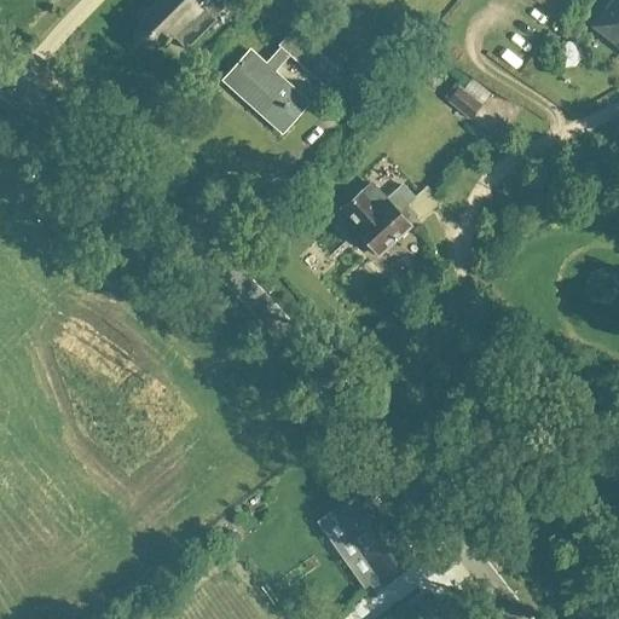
[(139,24),(133,32),(134,40),(144,48),(152,50),(158,44),(162,47),(173,35),(186,48),(215,18),(198,1),(200,0),(156,0),(136,21),(139,24)]
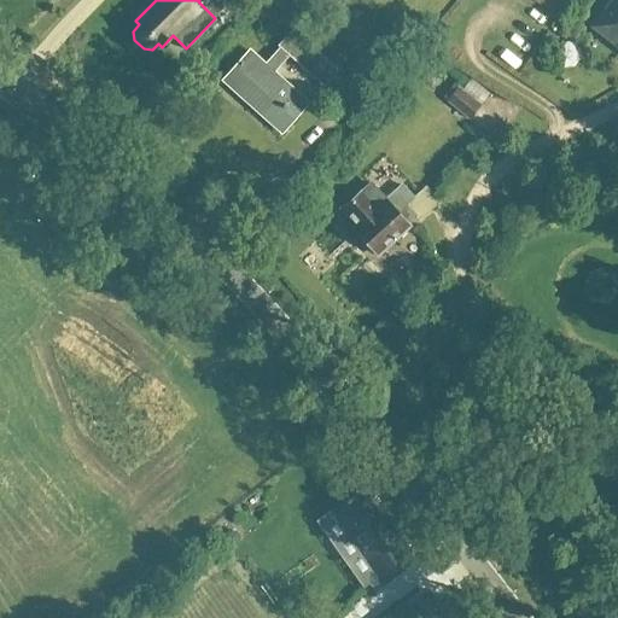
[(617,45),(617,0),(612,0),(593,25),(617,45)]
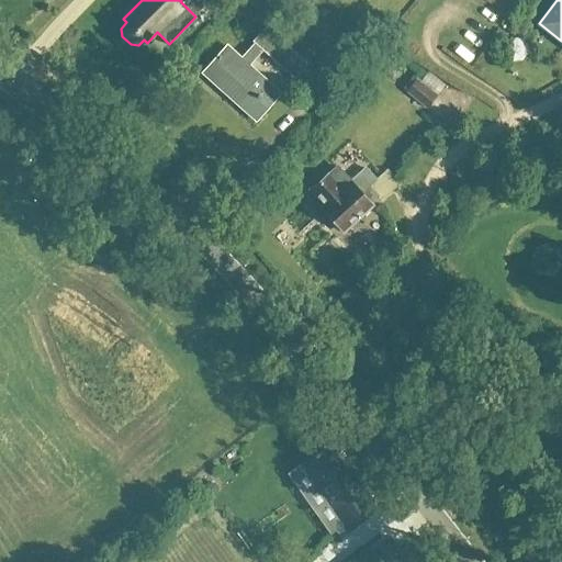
[(256,122),(279,94),(249,68),(263,52),(295,79),(306,66),(265,29),(254,42),(255,43),(240,59),(226,47),(202,74),(256,122)]
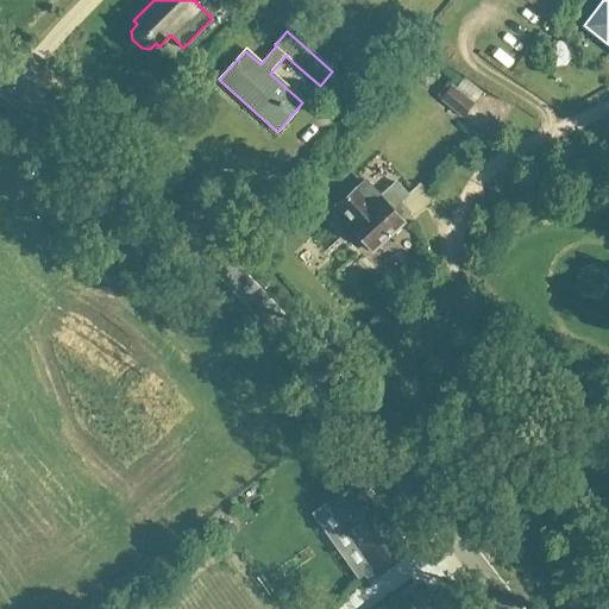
[(452,85),(440,99),(463,118),(475,104),(452,85)]
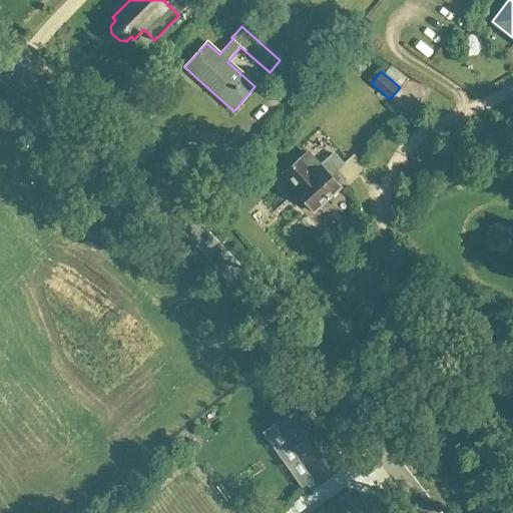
[(338,187),(345,181),(336,172),(343,166),(334,155),(323,165),(310,151),(284,174),(298,190),(296,192),(304,201),(301,204),(309,212),(312,209),(314,212),(340,189),(338,187)]
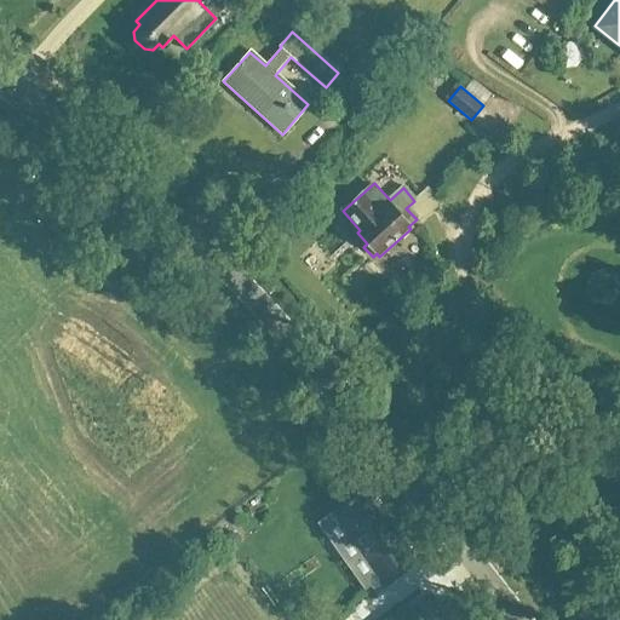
[(411,554),(365,489),(332,512),(379,577),(411,554)]
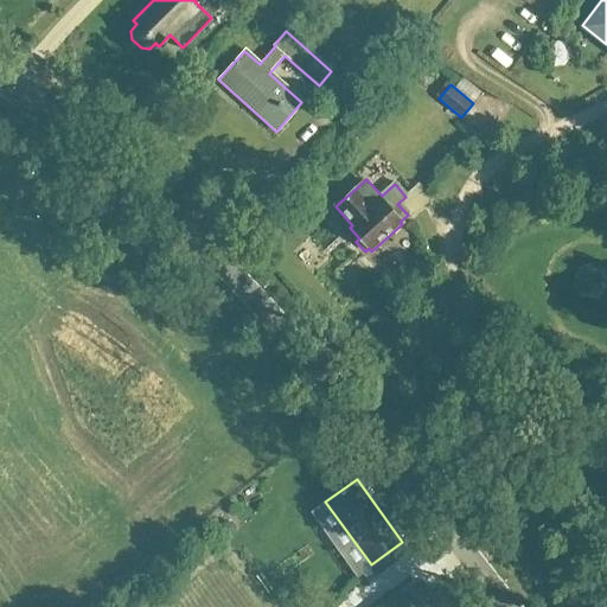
[(417,577),(398,593),(397,592),(377,606),(430,606),(438,602),(417,577)]
